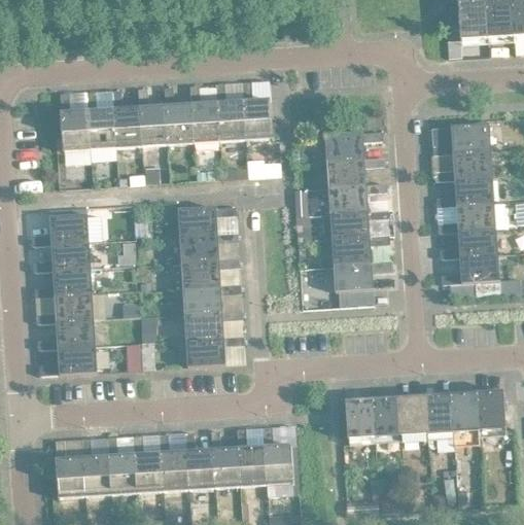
[(511,0),(485,1),(487,37),(513,36),(511,0)]
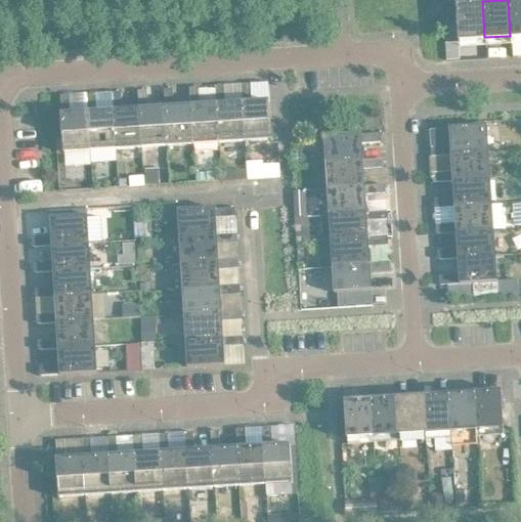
[(508,0),(510,36),(520,34),(520,0),(508,0)]
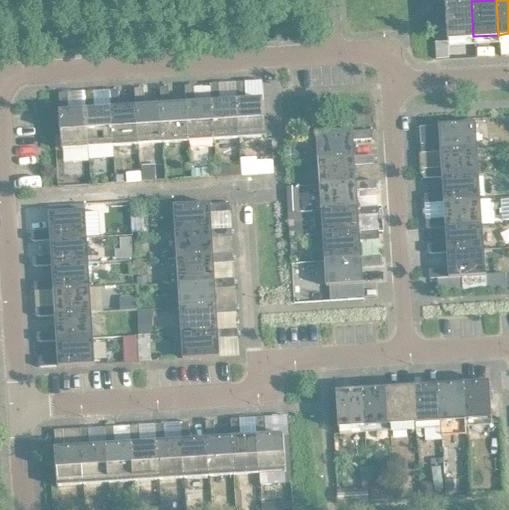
[(473,36),(471,1),(446,3),(446,2),(444,2),(447,39),(448,39),(448,38),(473,36)]
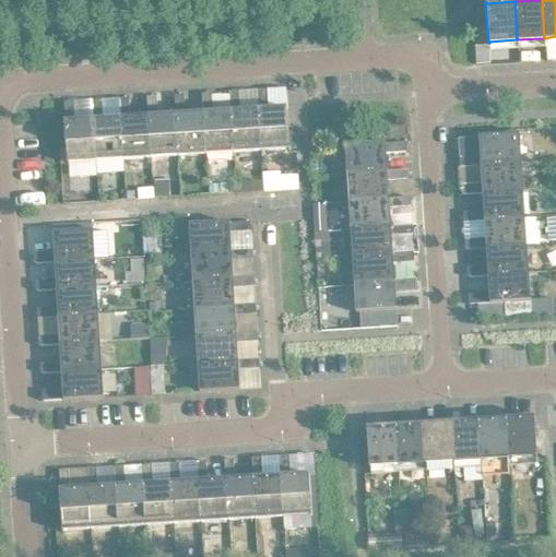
[(256,87),(257,109),(260,147),(286,145),(286,146),(288,146),(286,106),(284,106),(284,107),(267,108),(265,87),(256,87)]
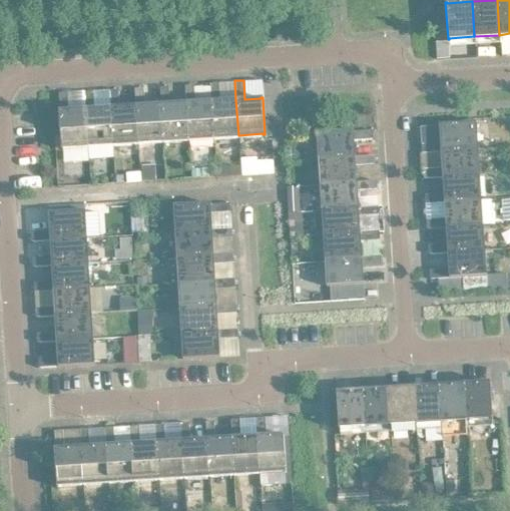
[(209,82),(210,101),(212,136),(238,135),(235,100),(219,101),(218,81),(209,82)]
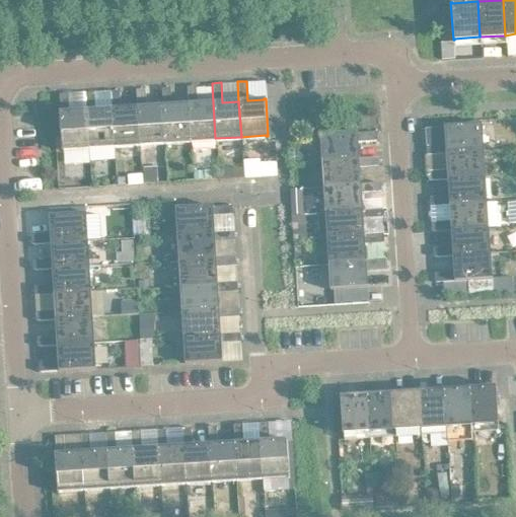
[(186,84),(188,104),(190,140),(215,138),(213,102),(197,103),(195,84),(186,84)]
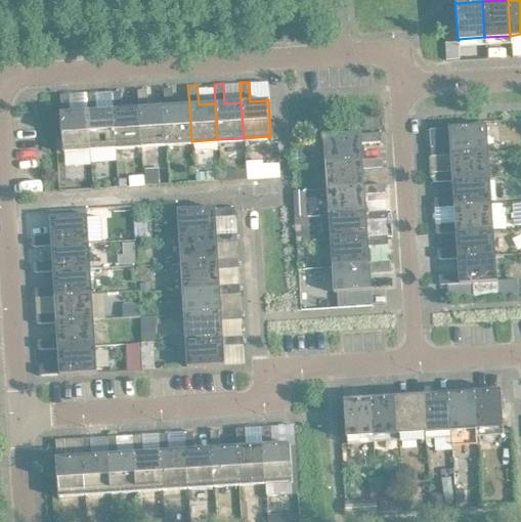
[(171,86),(162,87),(164,107),(164,106),(166,143),(191,141),(189,105),(172,106),(171,86)]
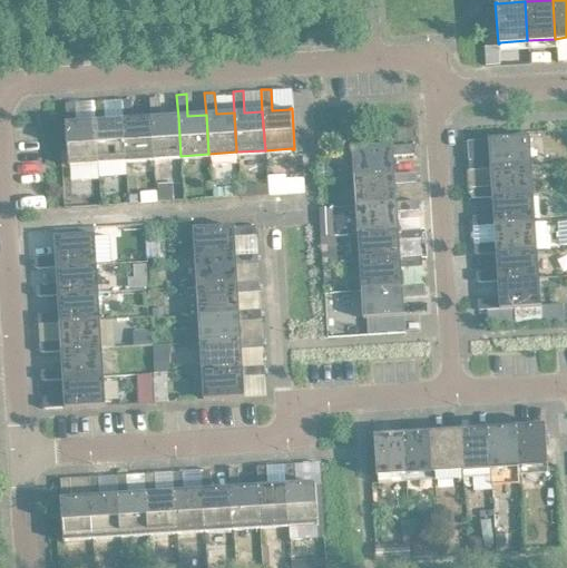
[(148,96),(149,118),(150,118),(153,157),(181,156),(178,116),(178,117),(176,95),(148,96)]
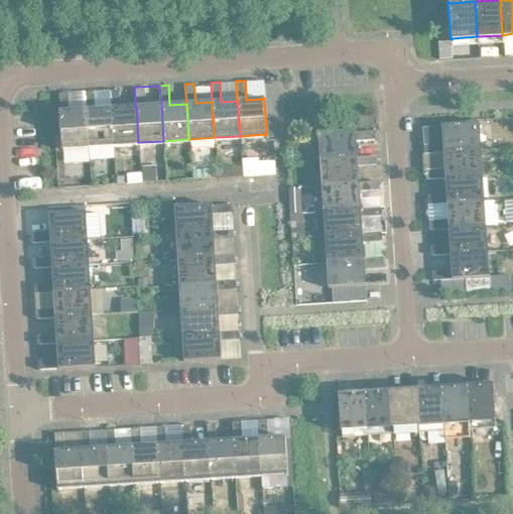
[(109,89),(110,109),(111,109),(113,144),(138,142),(136,107),(135,107),(119,108),(118,88),(109,89)]
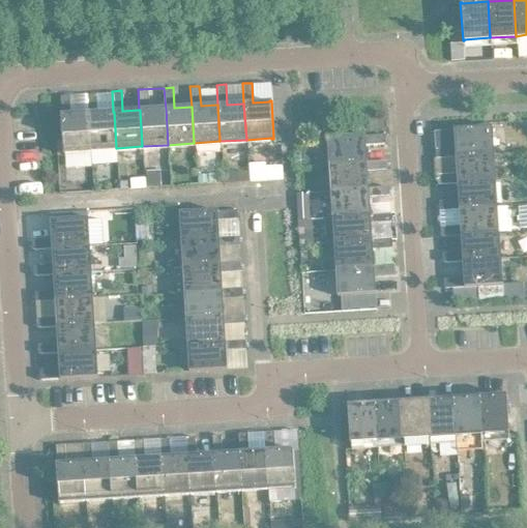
[(86,92),(87,113),(88,113),(90,149),(116,148),(114,112),(113,112),(96,113),(95,92),(86,92)]
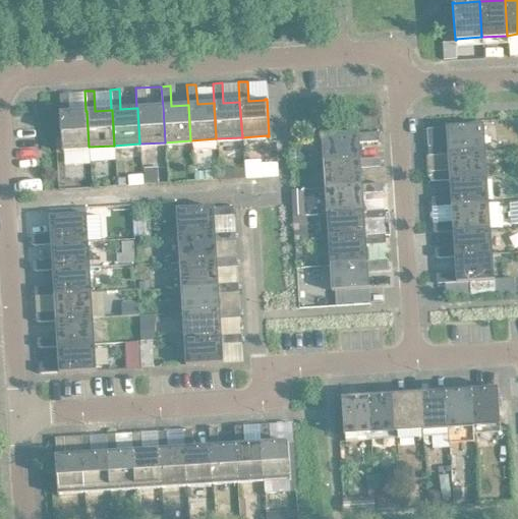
[(87,111),(85,111),(69,112),(68,92),(59,93),(60,112),(59,112),(61,135),(62,150),(63,150),(63,149),(89,147),(87,111)]
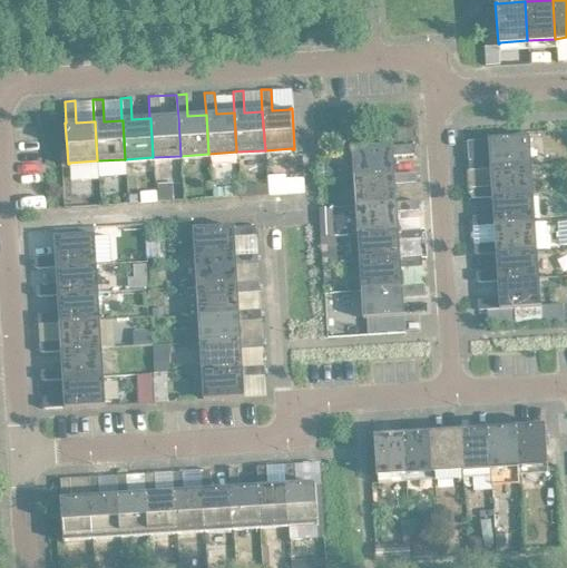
[(468,168),(490,166),(529,164),(527,136),(528,136),(528,134),(487,137),(487,138),(488,138),(489,156),(468,158),(468,168)]
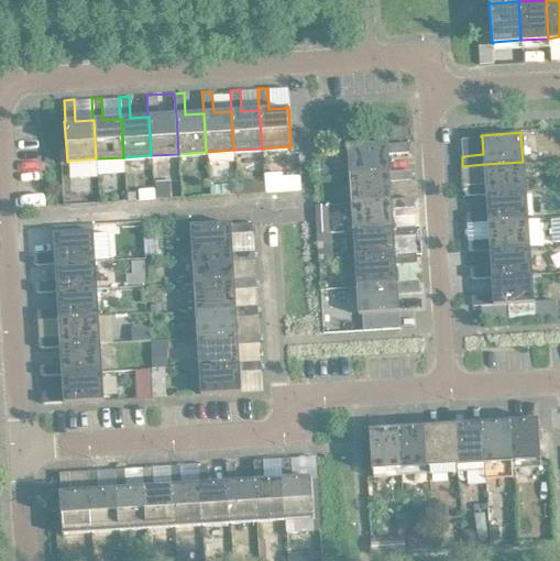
[(348,145),(350,173),(388,169),(386,152),(408,150),(408,141),(387,142),(387,141),(347,144),(347,145),(348,145)]
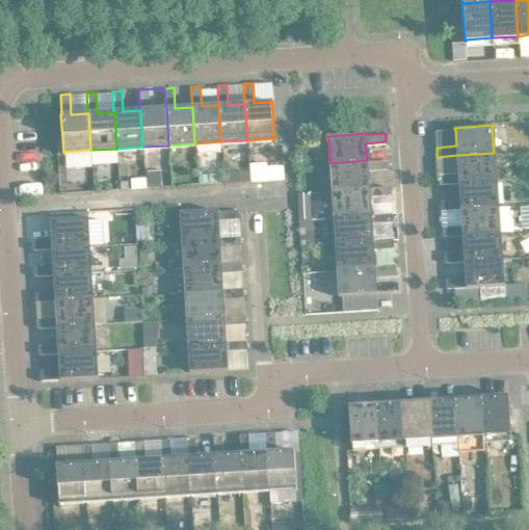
[(439,183),(459,181),(496,179),(494,153),(457,155),(458,173),(438,174),(439,183)]
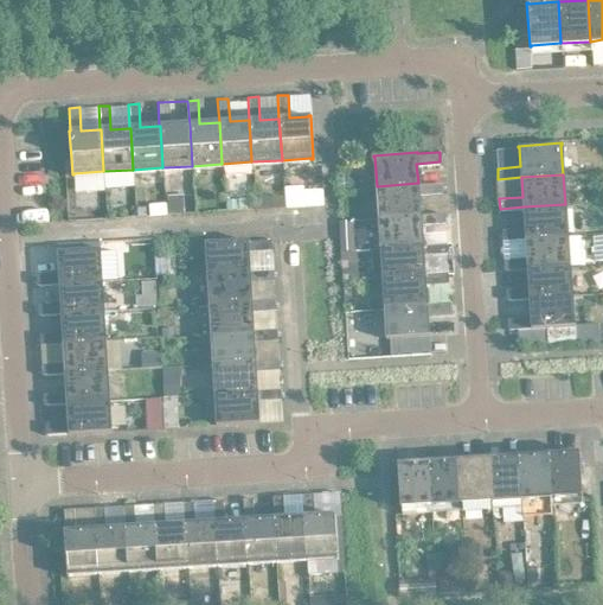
[(377,186),(378,216),(419,214),(419,212),(418,193),(442,192),(441,182),(418,183),(377,186)]
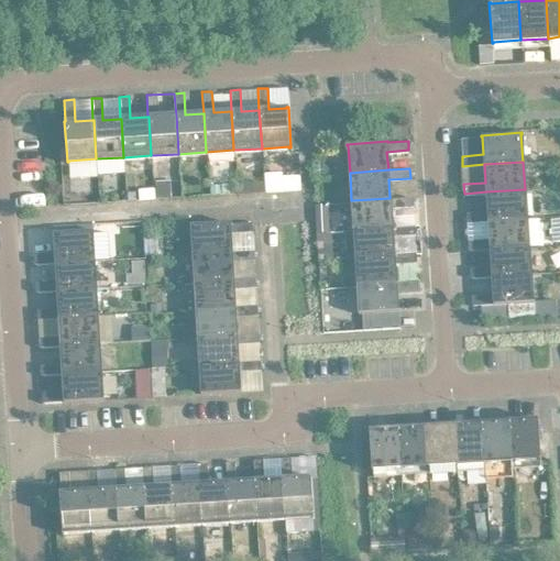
[(282,171),(264,172),(265,190),(300,188),(299,174),(282,175),(282,171)]
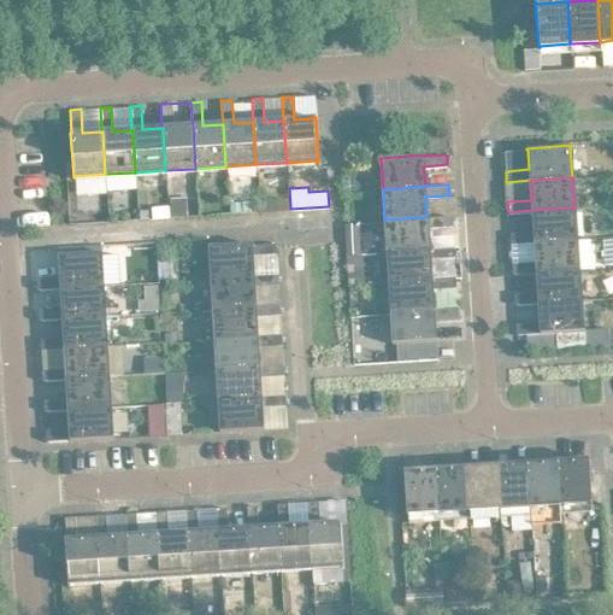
[(241,199),(230,200),(230,212),(242,211),(241,199)]
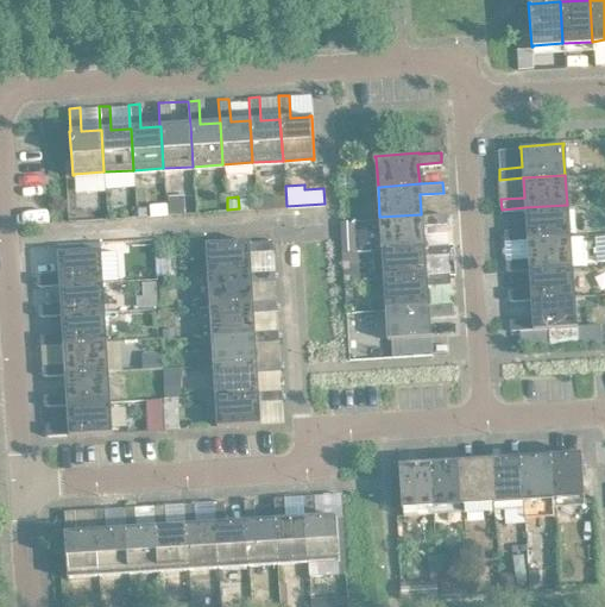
[(504,239),(527,238),(527,237),(568,235),(567,205),(525,207),(527,227),(503,229),(504,239)]
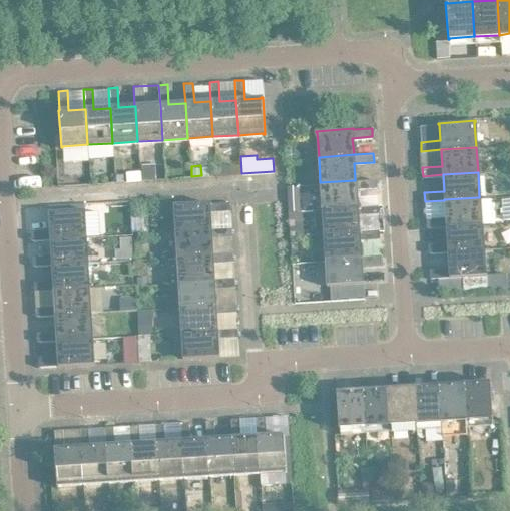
[(320,182),(322,207),(357,205),(357,204),(356,188),(376,187),(375,178),(355,179),(355,180),(320,182)]
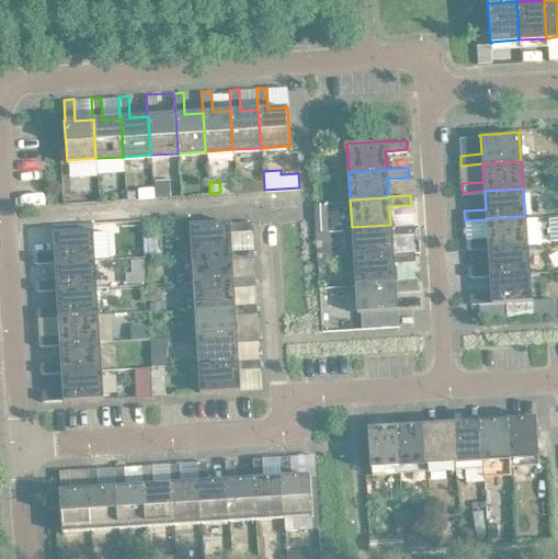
[(326,202),(314,202),(316,230),(328,229),(326,202)]
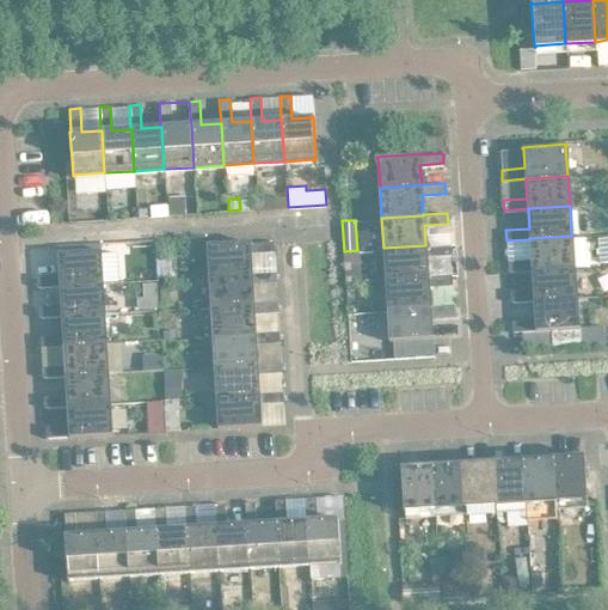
[(508,270),(532,269),(532,268),(573,266),(571,236),(529,238),(529,239),(530,258),(508,260),(508,270)]
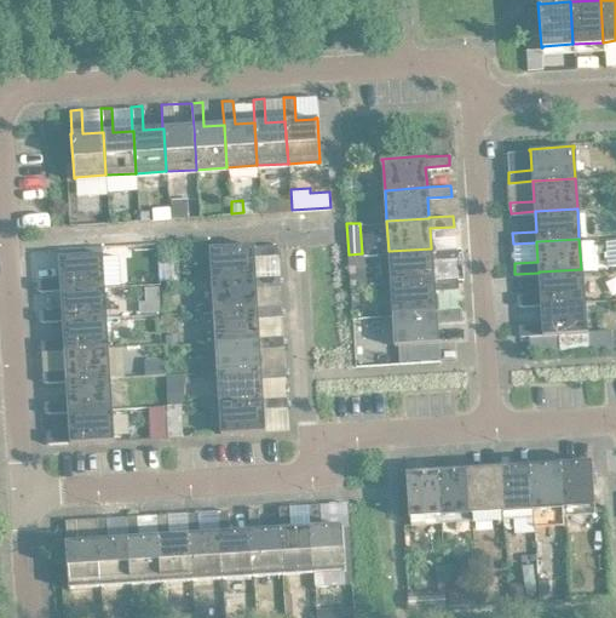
[(211,249),(212,278),(254,275),(253,256),(277,253),(276,242),(254,244),(208,246),(208,249),(211,249)]
